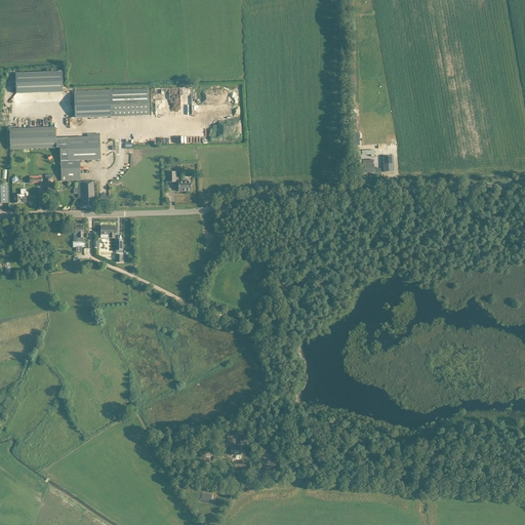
[(63,92),(63,72),(15,74),(16,94),(51,92),(63,92)]
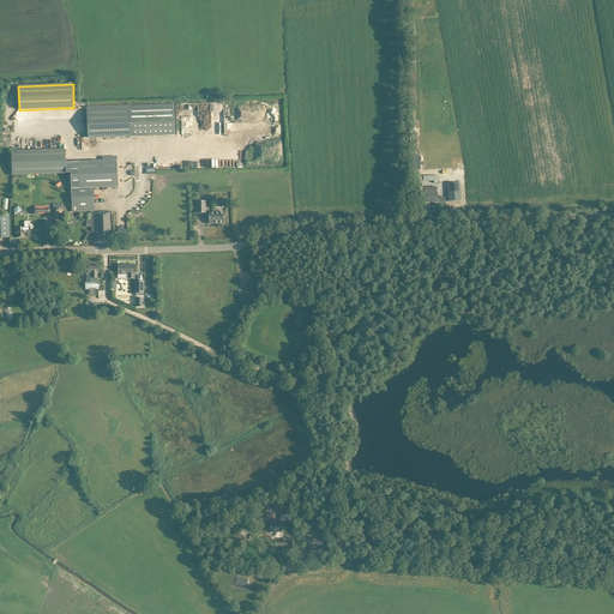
[(226,102),(216,101),(215,128),(223,130),(226,102)]
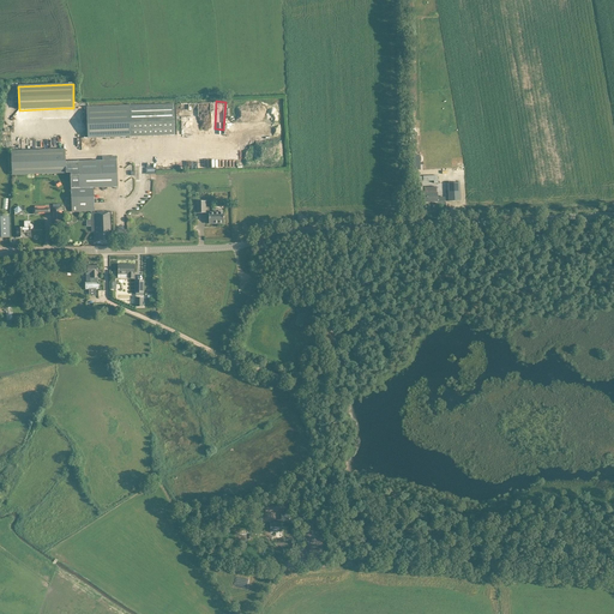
[(84,139),(88,139),(175,136),(174,104),(88,107),(88,132),(84,132),(84,139)]
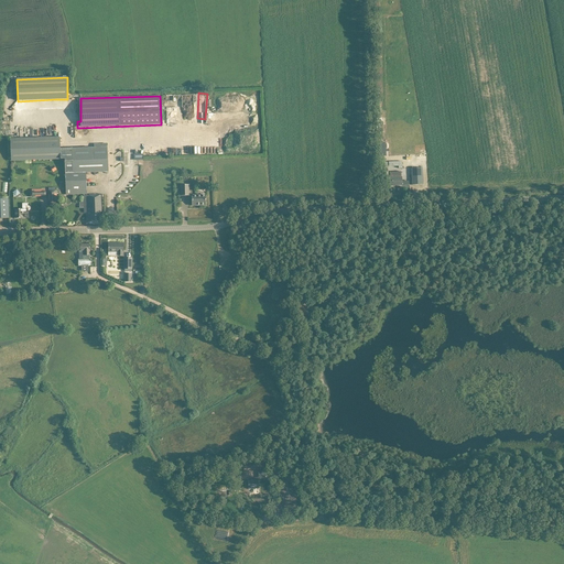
[(61,160),(61,149),(61,137),(11,139),(11,161),(61,160)]
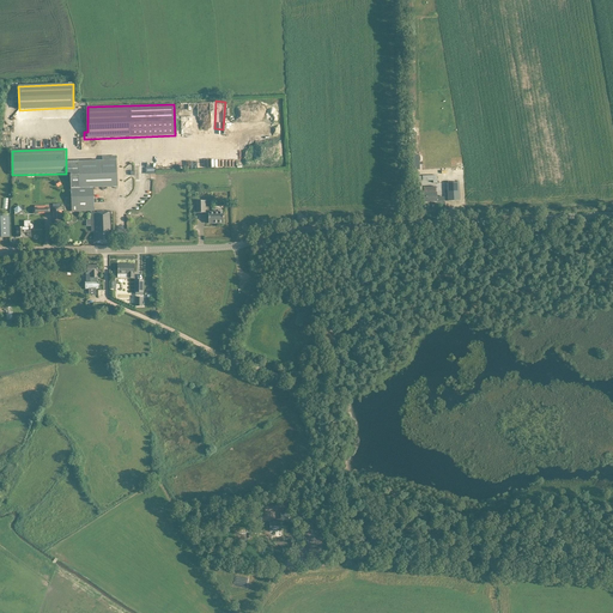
[(66,162),(66,174),(70,173),(71,188),(72,212),(91,211),(92,232),(93,232),(95,240),(98,240),(110,240),(109,230),(111,230),(110,212),(93,213),(93,188),(117,187),(116,156),(102,157),(102,161),(76,162),(66,162)]
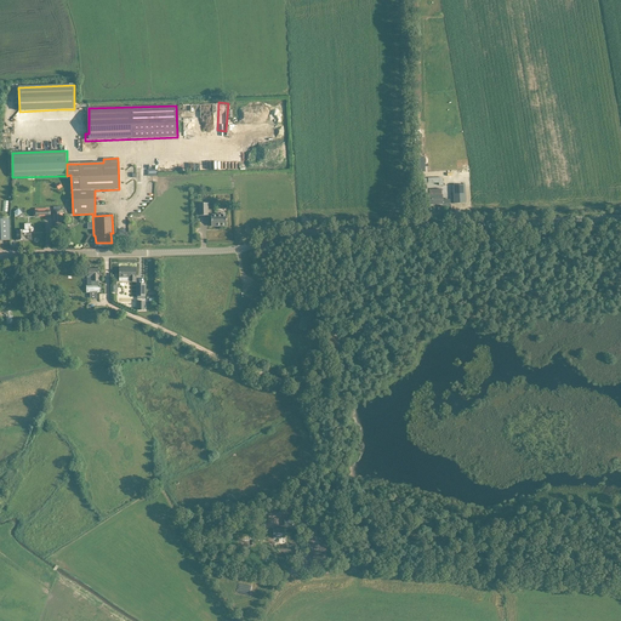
[(421,183),(421,194),(427,193),(427,183),(434,183),(436,187),(443,187),(443,177),(422,178),(422,183),(421,183)]
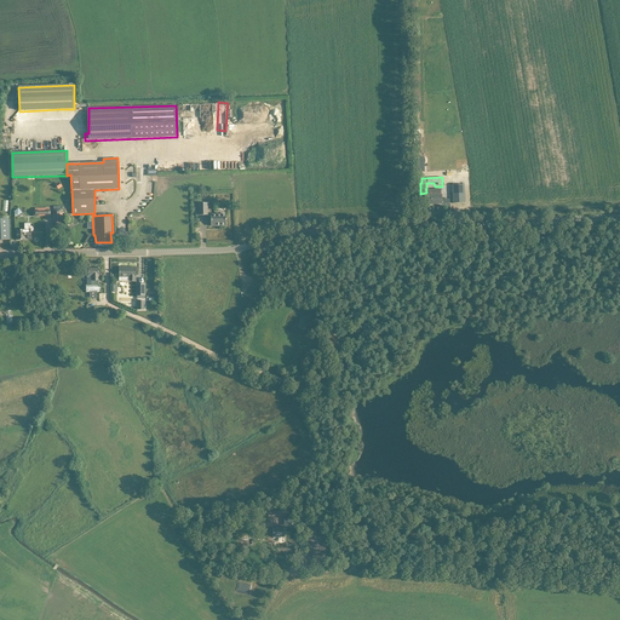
[(452,185),(453,197),(453,204),(465,202),(465,196),(464,184),(452,185)]
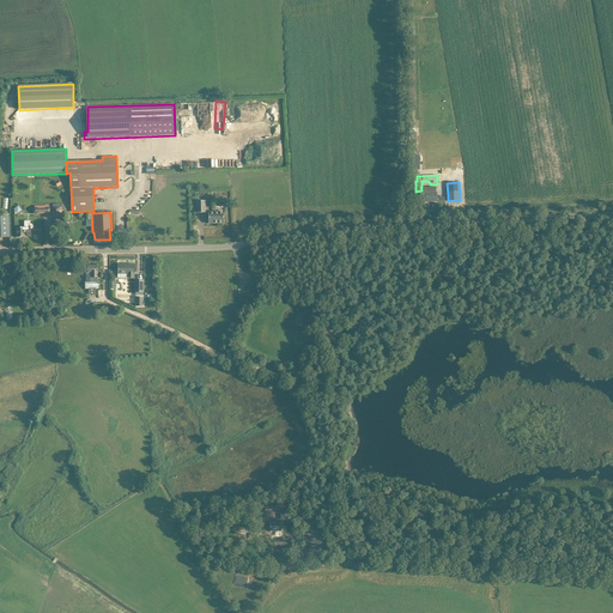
[(424,193),(422,193),(422,202),(428,202),(428,201),(432,201),(437,201),(437,193),(436,193),(436,187),(423,188),(424,193)]
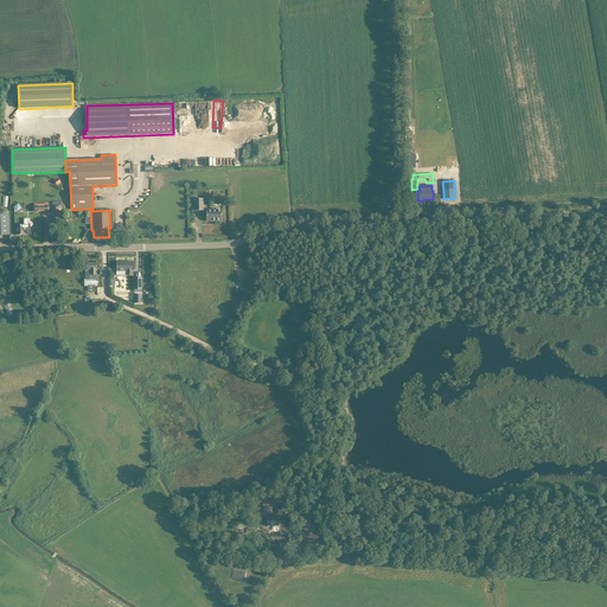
[(206,222),(222,221),(222,210),(206,210),(206,222)]
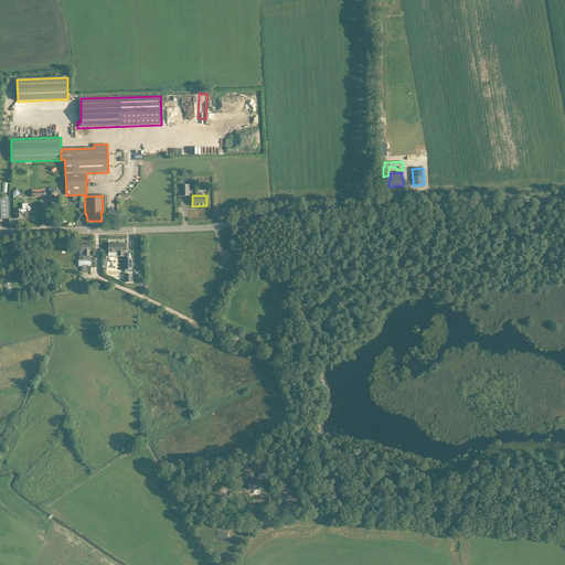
[(23,217),(29,217),(28,212),(29,211),(30,211),(30,210),(31,209),(30,208),(29,206),(28,206),(28,203),(22,203),(22,210),(16,210),(16,219),(23,219),(23,217)]
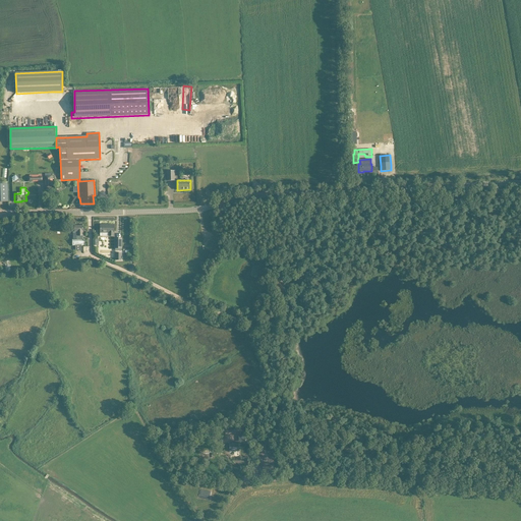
[(114,225),(100,225),(100,236),(107,236),(107,233),(109,233),(109,236),(114,236),(114,233),(114,225)]
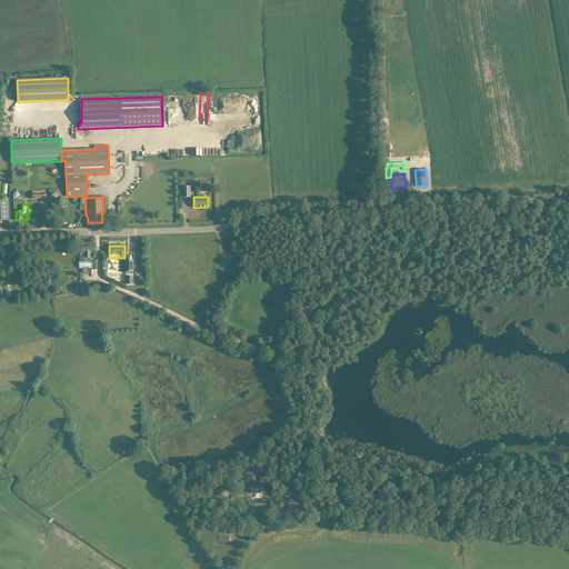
[(79,268),(86,268),(91,268),(91,260),(90,260),(90,252),(90,247),(81,247),(81,253),(85,252),(85,258),(86,258),(86,260),(79,260),(79,268)]
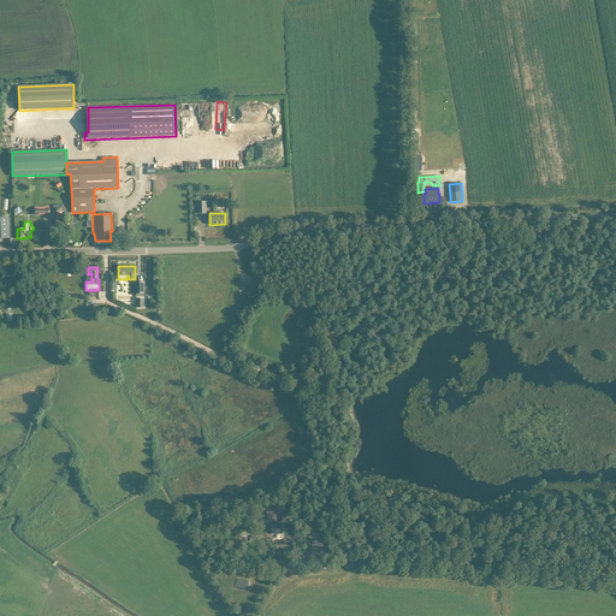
[(327,337),(325,337),(324,343),(335,344),(336,335),(329,335),(327,337)]
